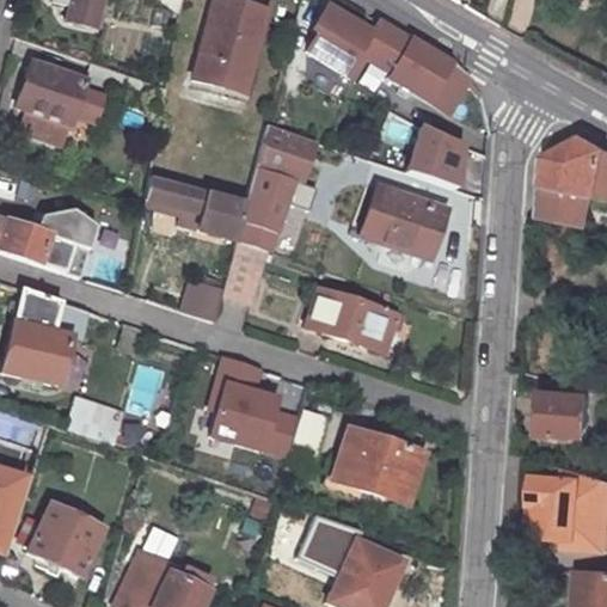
[(61,0),(72,2),(68,19),(103,28),(108,0),(61,0)]
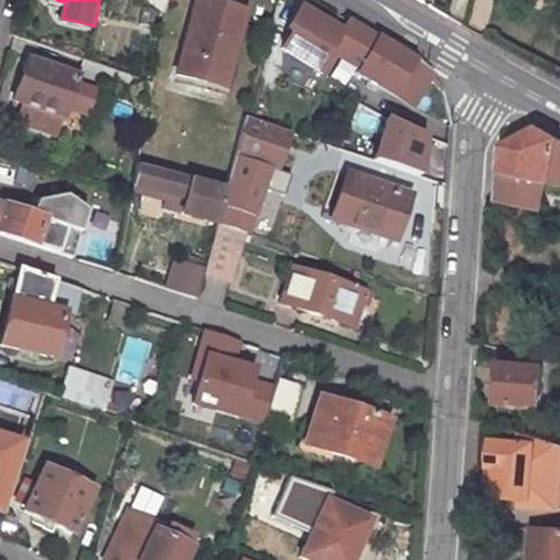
[(196,0),(178,72),(232,86),(254,6),(232,0),(196,0)]
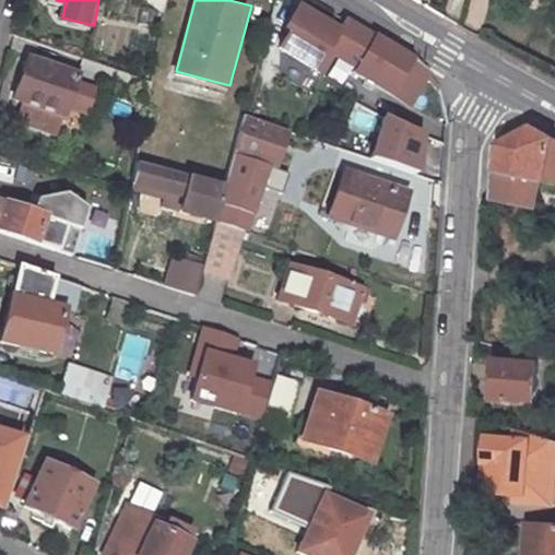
[(342,23),(304,0),(300,0),(284,27),(290,30),(280,45),(326,72),(338,54),(332,50),(346,26),(342,23)]
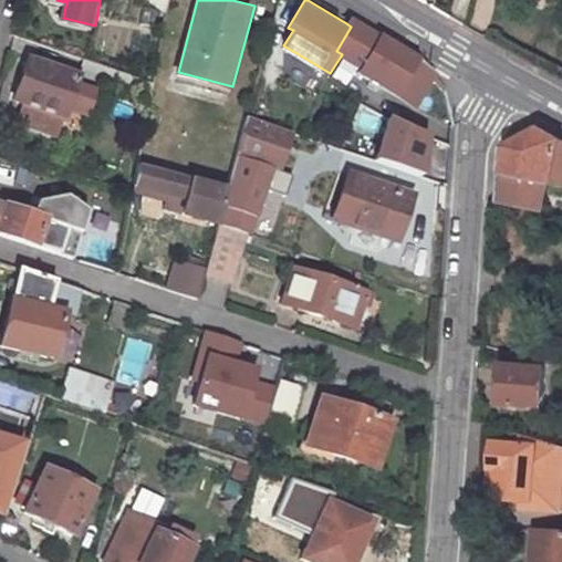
[(363,68),(383,31),(353,13),(346,23),(351,27),(336,51),(342,54),(363,68)]
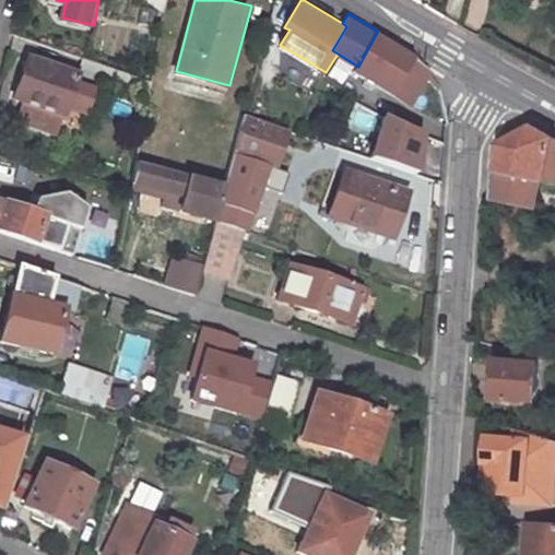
[(394,94),(418,54),(378,31),(358,67),(355,71),(394,94)]
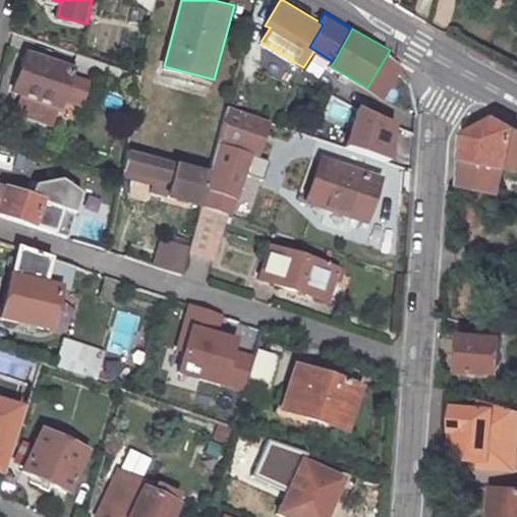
[(79,64),(27,48),(13,91),(21,94),(61,106),(64,108),(67,101),(76,74),(79,64)]
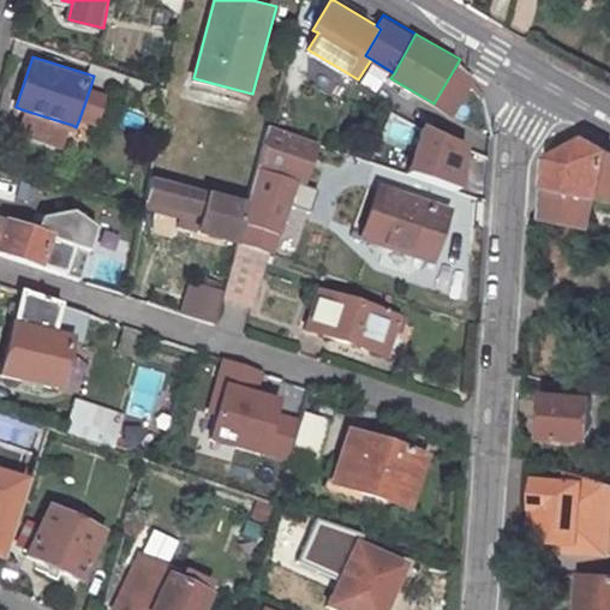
[(454,115),(478,76),(460,59),(434,103),(454,115)]
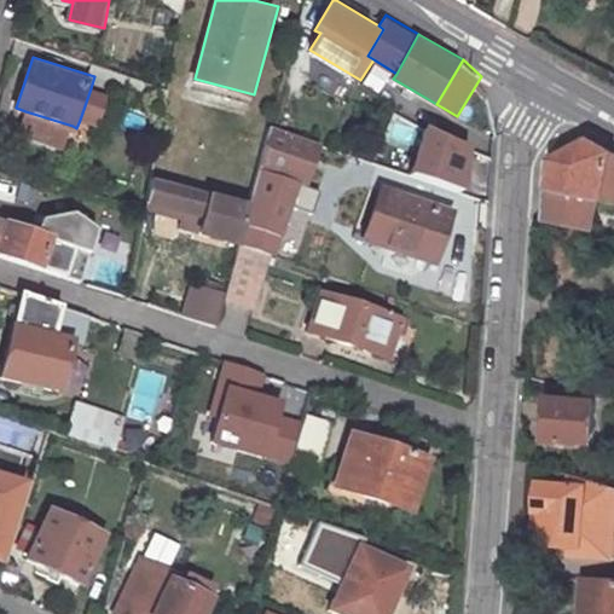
[(109,94),(91,88),(80,120),(99,126),(109,94)]
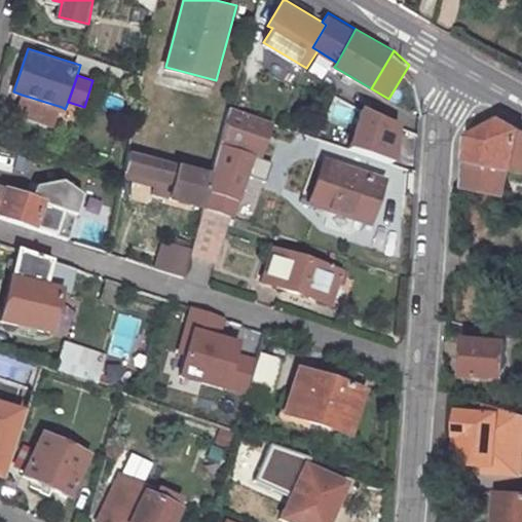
[(56,125),(62,107),(22,95),(16,112),(56,125)]
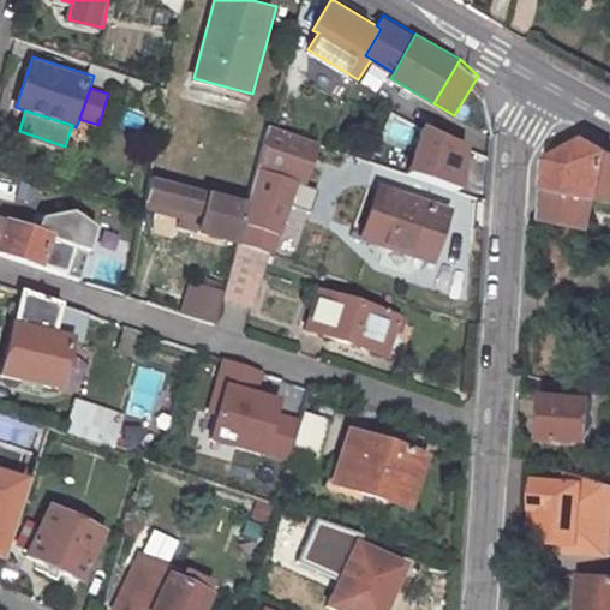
[(443,135),(423,123),(407,169),(464,187),(468,143),(443,135)]
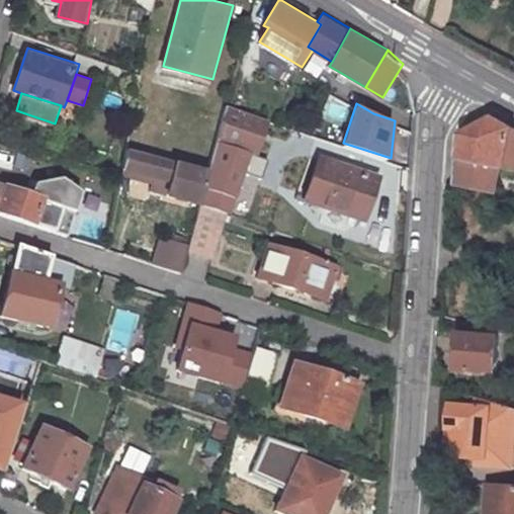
[(270,117),(230,104),(219,140),(253,153),(259,154),(270,117)]
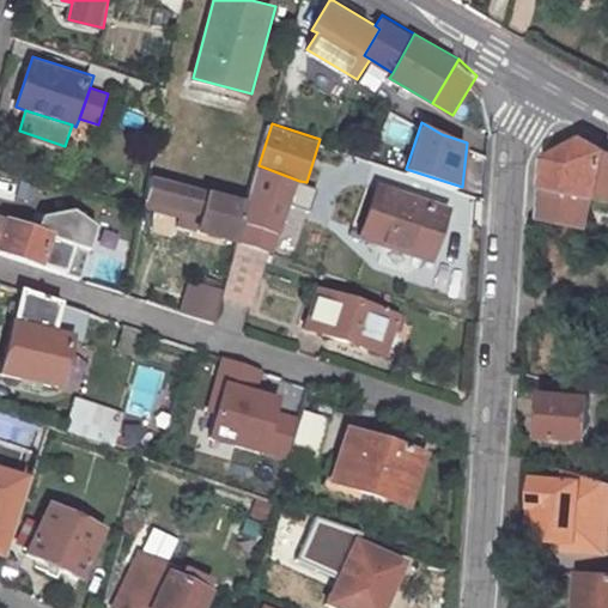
[(548,153),(543,217),(593,226),(597,226),(602,198),(607,199),(607,143),(589,132),(578,137),(548,153)]
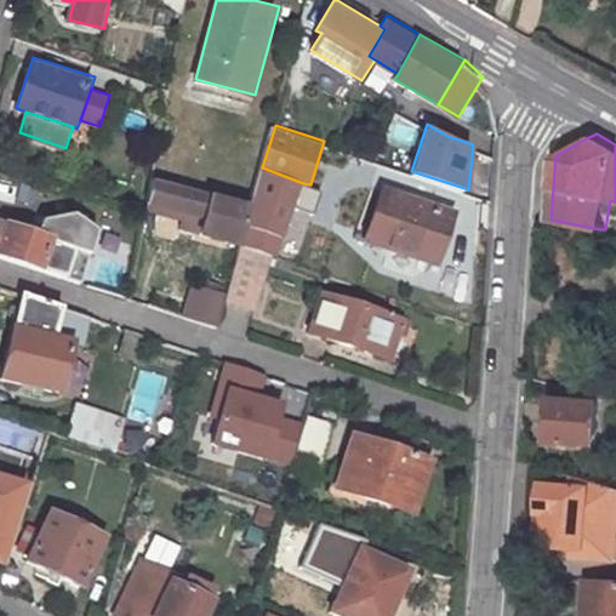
[(303,183),(262,167),(252,204),(241,245),(274,255),(303,183)]
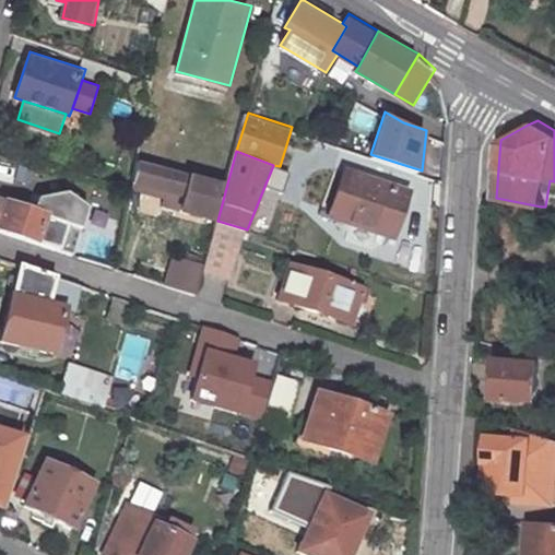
[(217,221),(227,184),(140,158),(133,188),(167,197),(166,204),(180,208),(180,211),(217,221)]
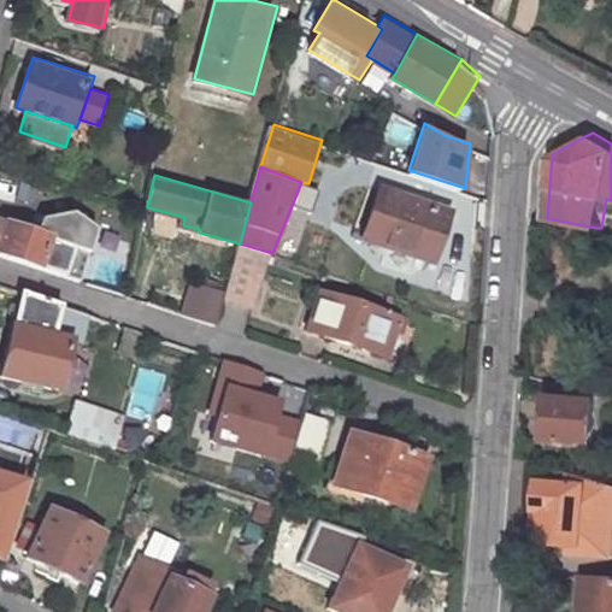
[(457,206),(381,182),(362,240),(439,264),(457,206)]
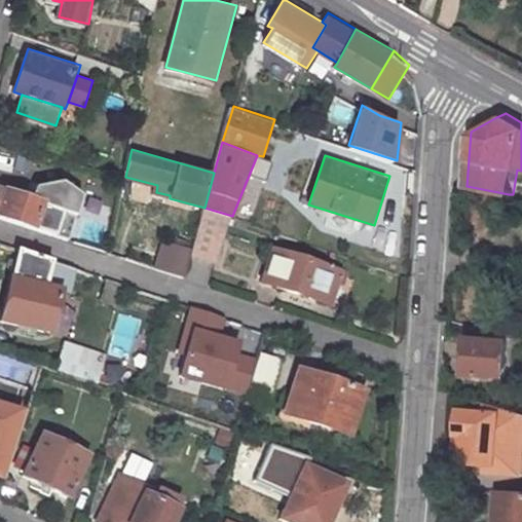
[(37,183),(33,195),(79,211),(85,192),(65,179),(37,183)]
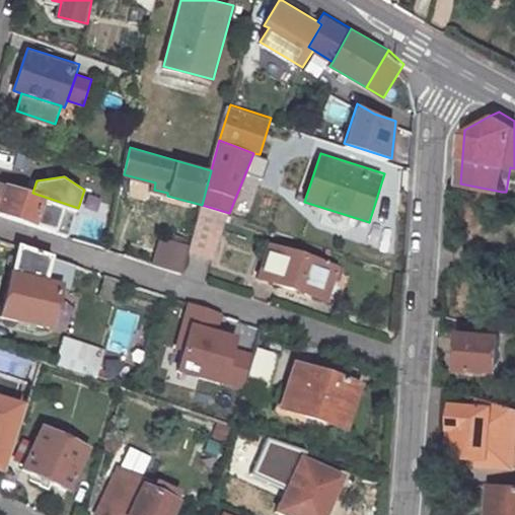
[(0,213),(70,234),(78,208),(32,193),(0,180),(0,213)]
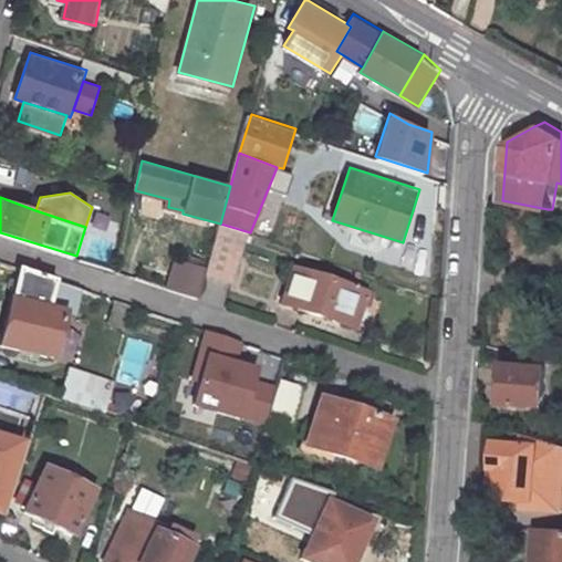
[(548,209),(502,200),(497,237),(540,247),(548,209)]
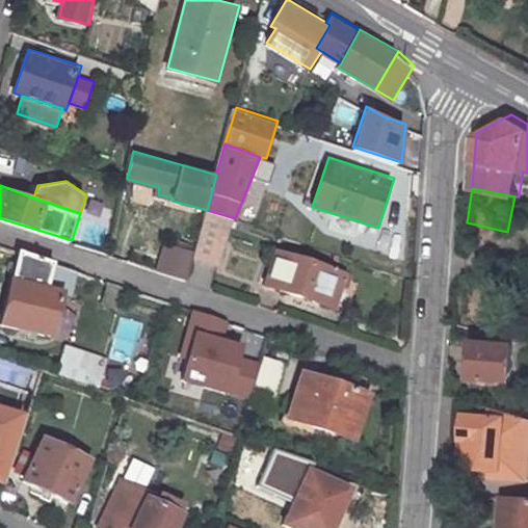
[(195,249),(193,257),(221,265),(235,218),(207,210),(195,249)]
